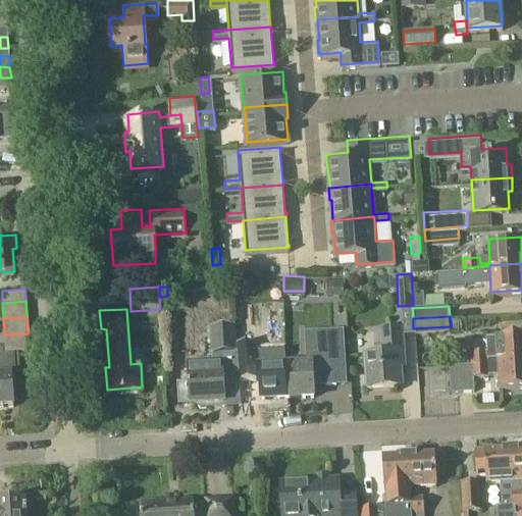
[(236,320),(210,321),(212,352),(237,351),(237,342),(237,341),(236,323),(236,320)]
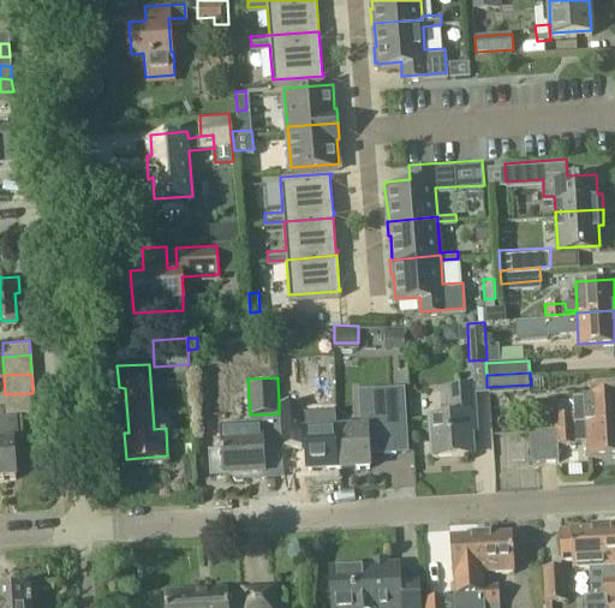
[(431,451),(472,448),(471,428),(475,427),(472,381),(447,382),(448,411),(429,412),(431,451)]
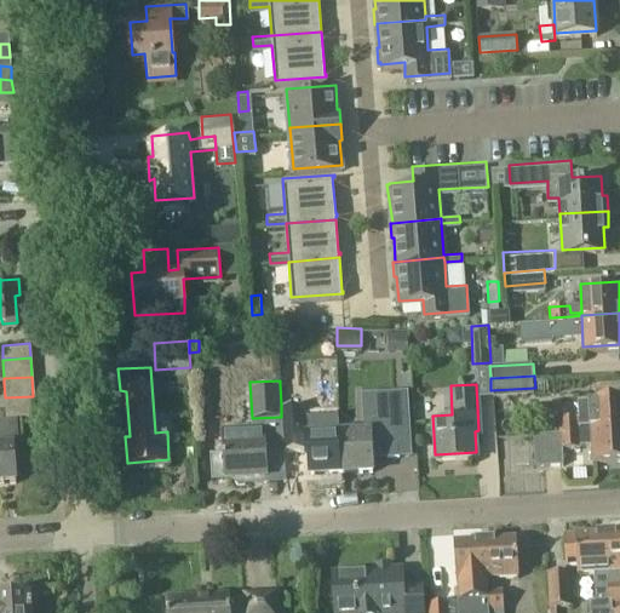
[(591,427),(619,424),(619,393),(590,395),(591,427)]
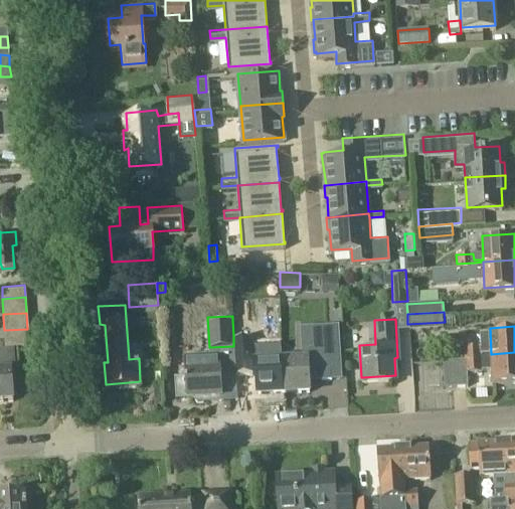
[(4,330),(5,338),(6,345),(28,345),(27,329),(4,330)]
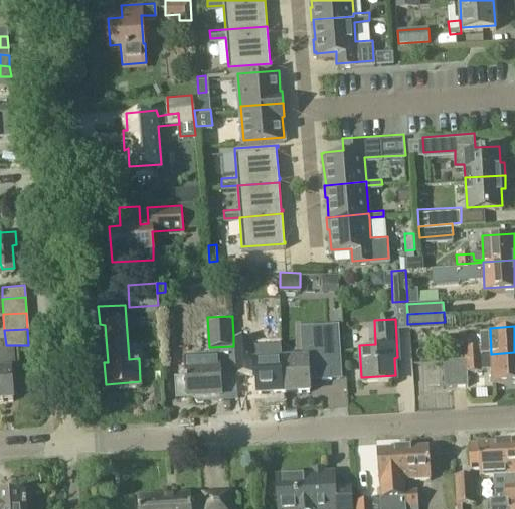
[(250,334),(233,335),(235,371),(252,370),(250,334)]
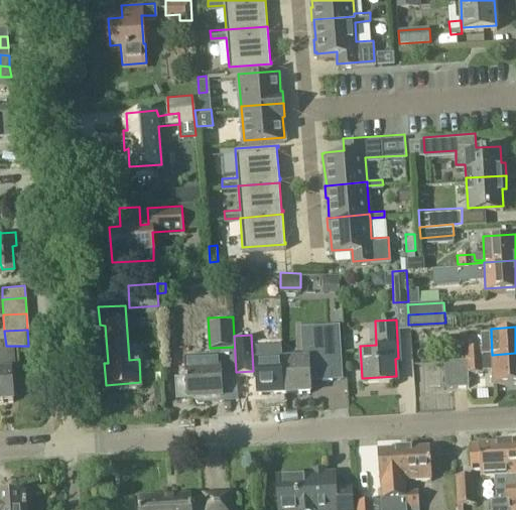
[(281,357),(283,389),(308,388),(308,383),(321,382),(320,364),(345,362),(344,338),(280,342),(281,357)]
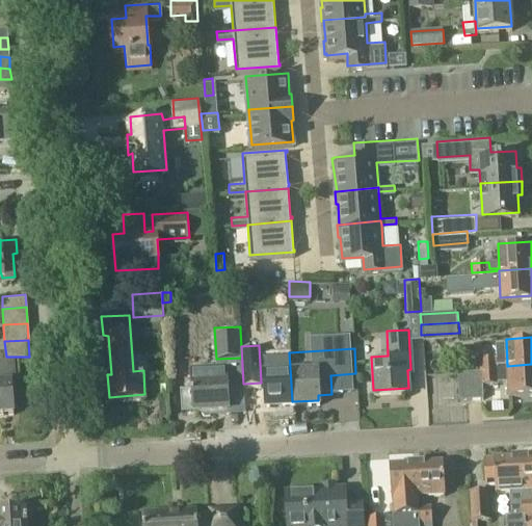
[(480,368),(498,366),(497,354),(480,354),(480,368)]
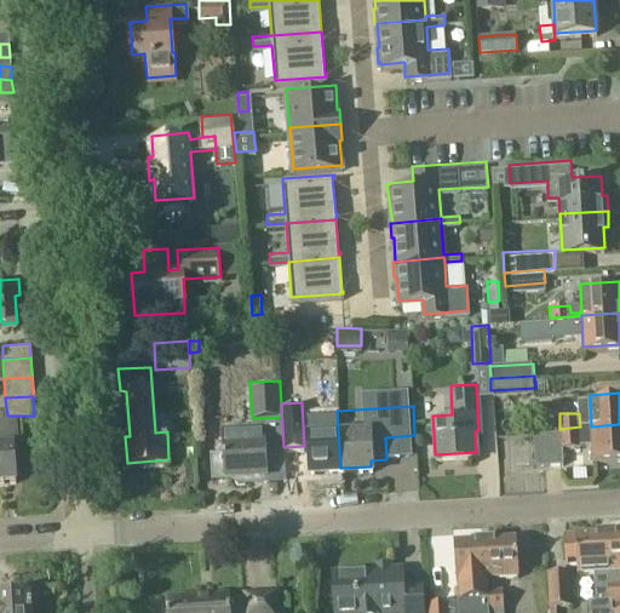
[(224,451),(213,452),(214,475),(225,475),(265,473),(264,450),(277,448),(276,424),(265,424),(265,420),(222,423),(223,439),(224,451)]
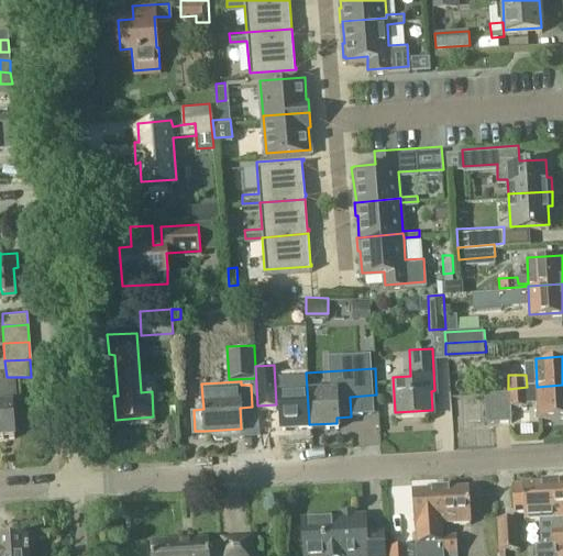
[(562,385),(537,387),(539,415),(562,413),(562,385)]
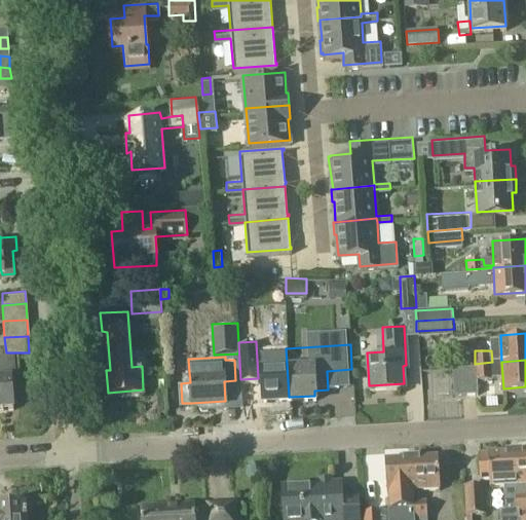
[(492,362),(475,364),(452,365),(453,391),(476,391),(476,374),(492,374),(492,362)]
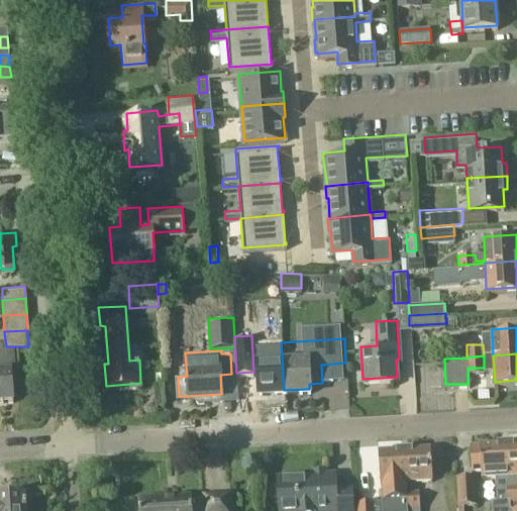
[(257,391),(284,390),(282,358),(256,360),(257,391)]
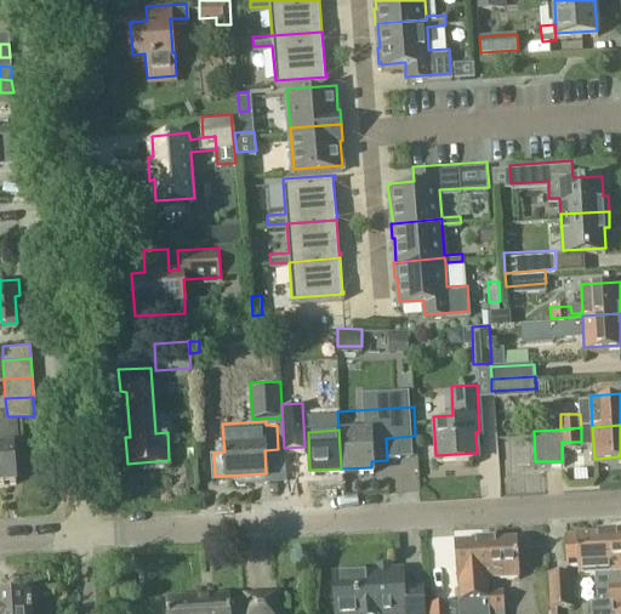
[(0,441),(0,477),(16,476),(13,441),(0,441)]
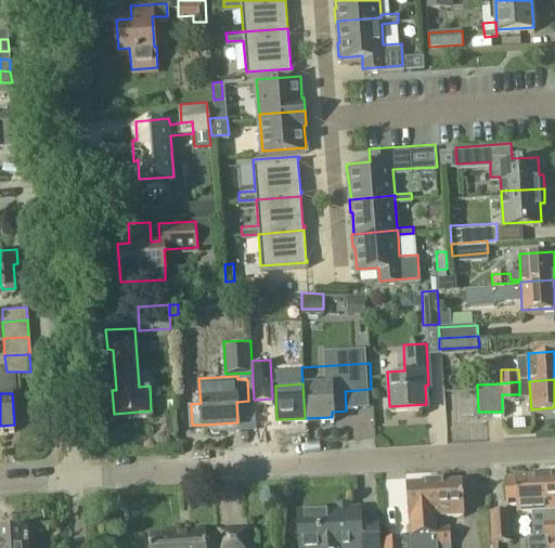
[(554,547),(554,470),(542,472),(546,547),(554,547)]
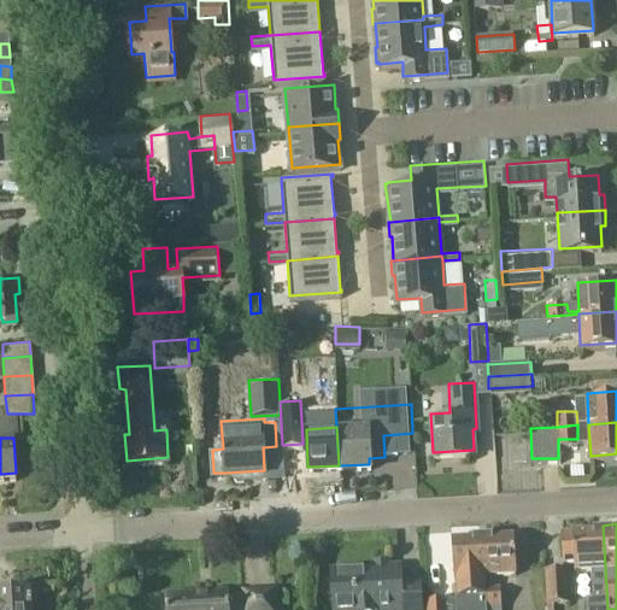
[(607,609),(603,526),(571,527),(571,529),(560,529),(563,562),(574,562),(574,567),(592,565),(594,596),(587,596),(587,609),(607,609)]
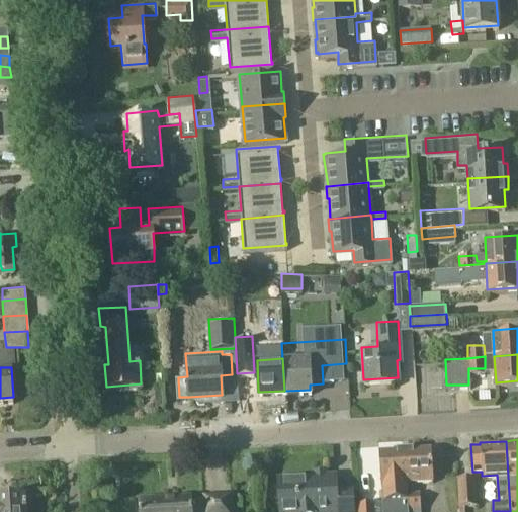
[(405,447),(407,481),(412,481),(433,479),(431,445),(405,447)]
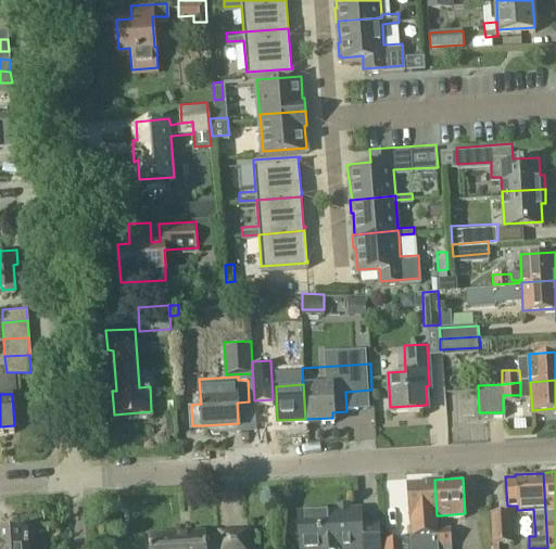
[(431,515),(437,515),(434,480),(407,481),(409,516),(431,515)]
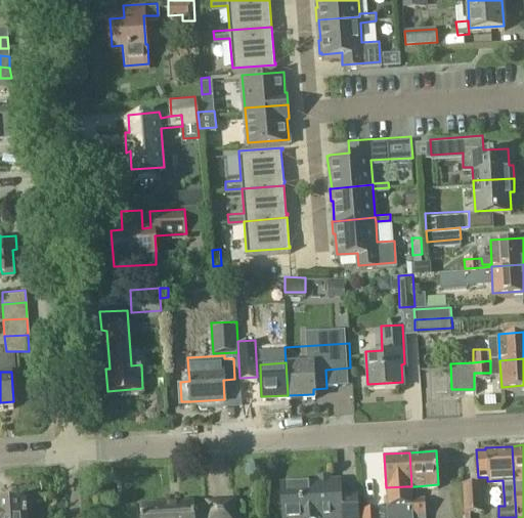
[(338,493),(338,486),(337,477),(281,480),(282,517),(301,517),(335,516),(334,517),(356,517),(355,492),(338,493)]
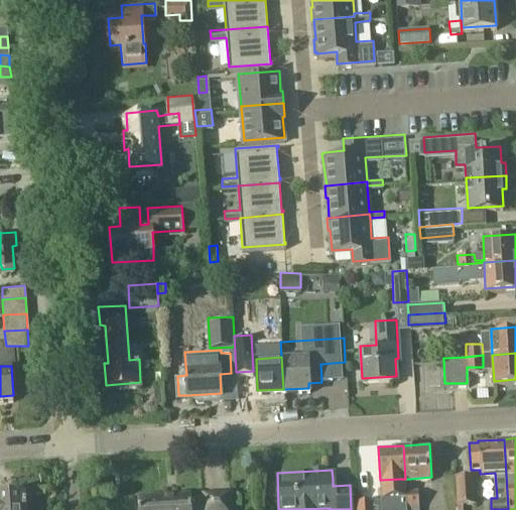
[(463,509),(463,504),(475,503),(474,472),(455,473),(456,479),(457,503),(457,509),(463,509)]
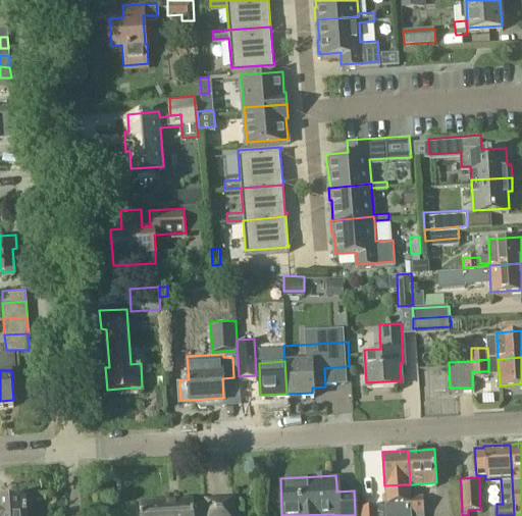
[(205,500),(140,503),(140,515),(231,515),(231,495),(205,497),(205,500)]
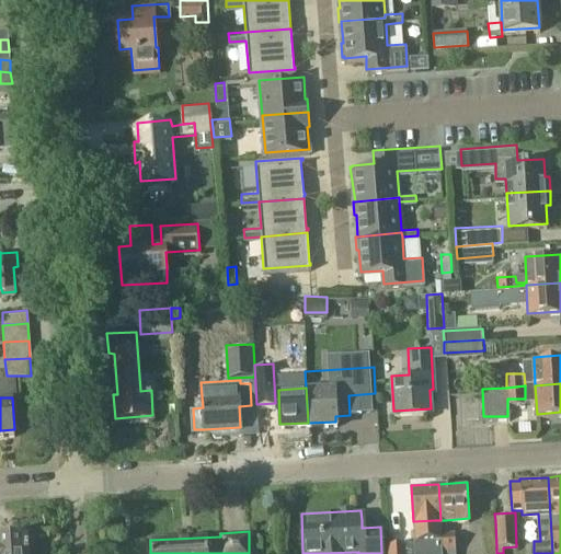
[(0,553),(25,553),(24,532),(0,533),(0,553)]
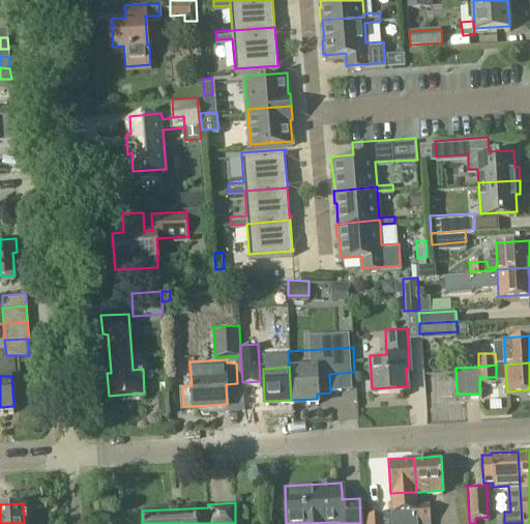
[(417,518),(417,523),(430,523),(430,508),(417,508),(417,518)]
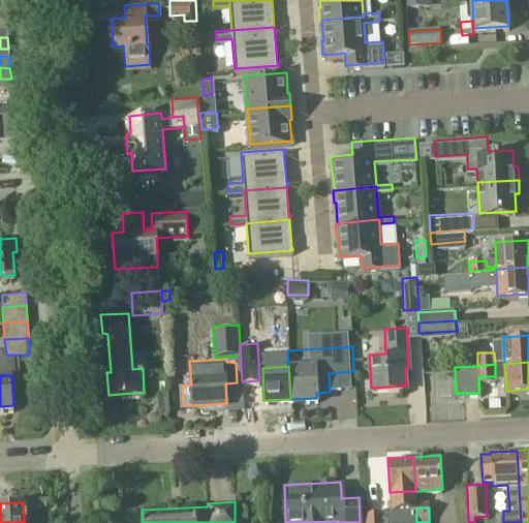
[(381,522),(381,510),(366,511),(366,522),(381,522)]
